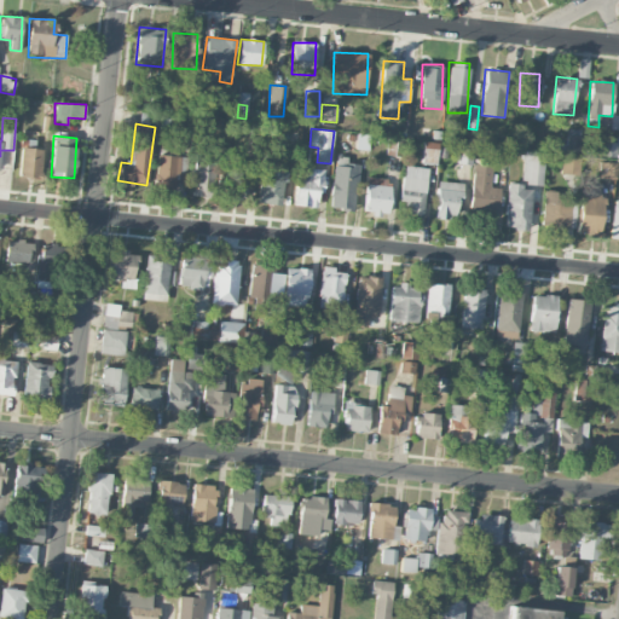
[(387,155),(400,156),(401,138),(388,138),(387,155)]
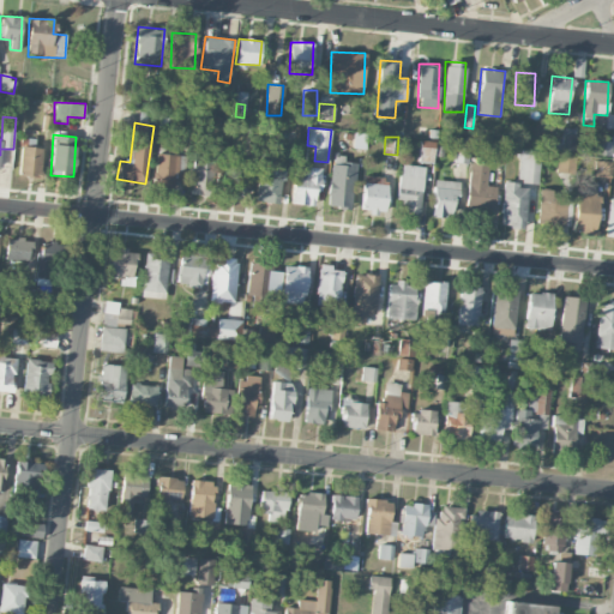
[(417,162),(433,164),(435,142),(420,140),(417,162)]
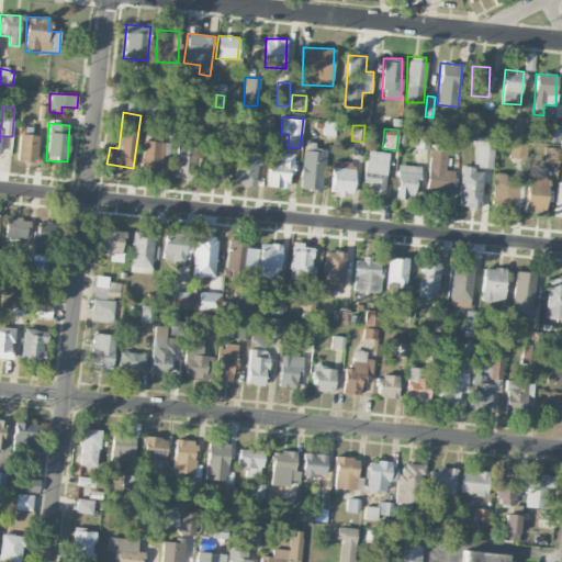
[(560,143),(561,130),(547,128),(546,142),(560,143)]
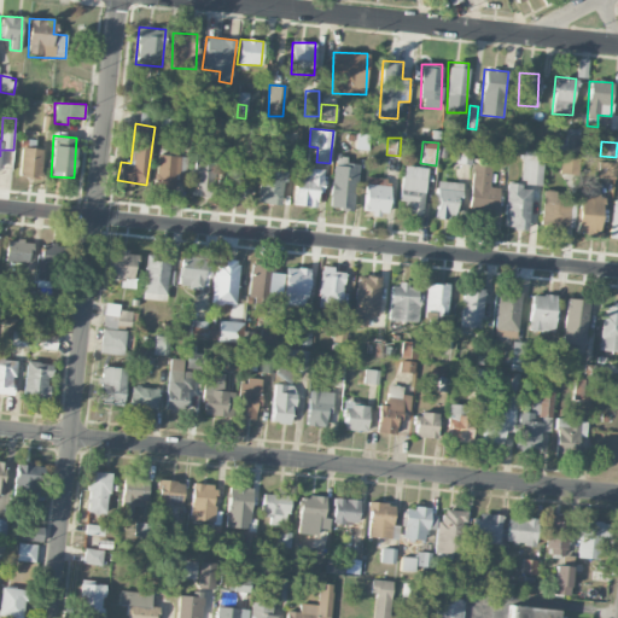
[(458,164),(471,164),(472,146),(459,146),(458,164)]
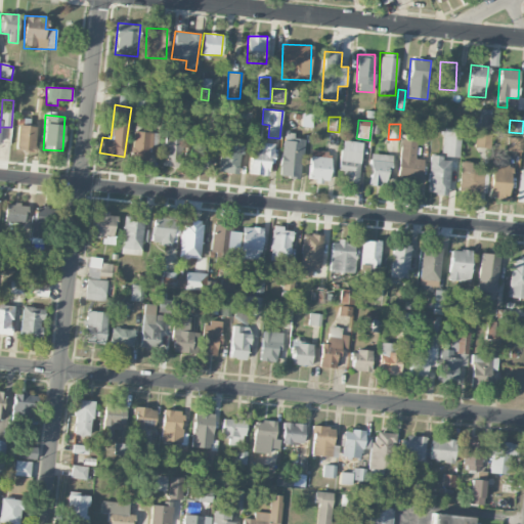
[(16,150),(35,151),(37,126),(17,125),(16,150)]
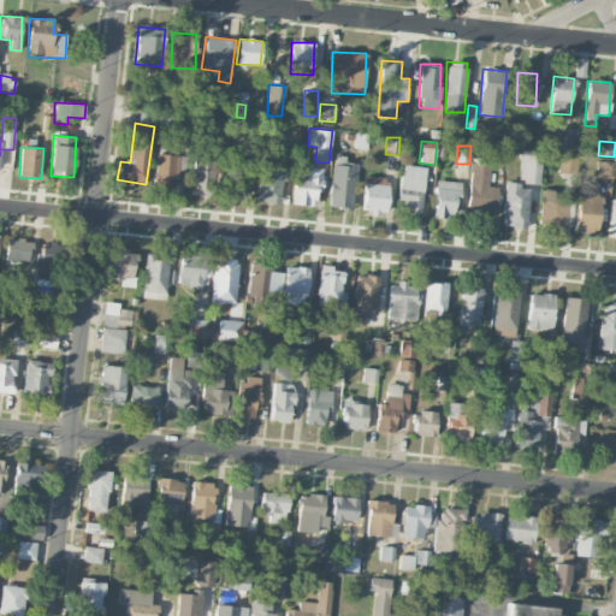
[(497,163),(507,163),(507,149),(497,149),(497,163)]
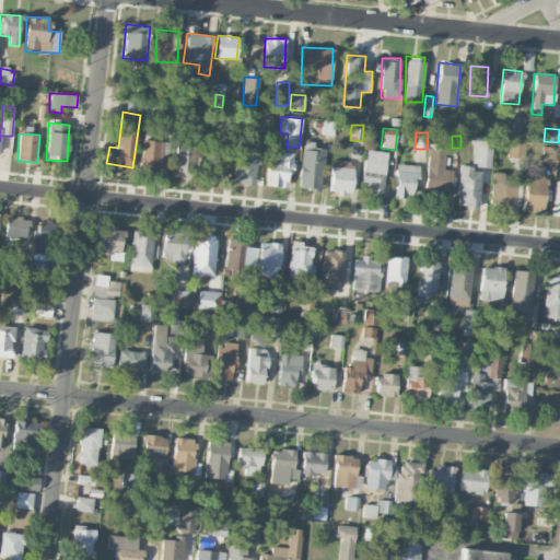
[(493,138),(473,137),(471,166),(491,167),(493,138)]
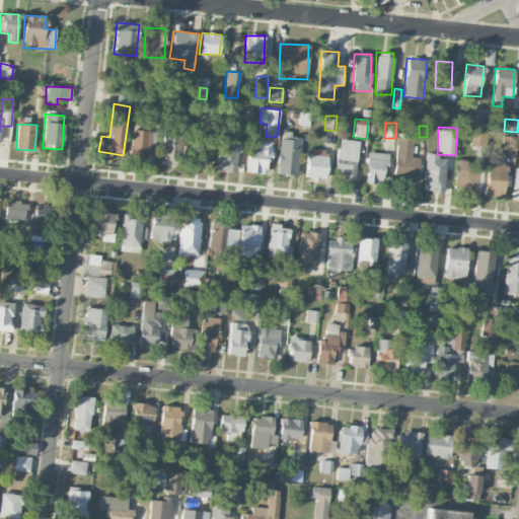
[(148,159),(150,131),(132,130),(130,158),(148,159)]
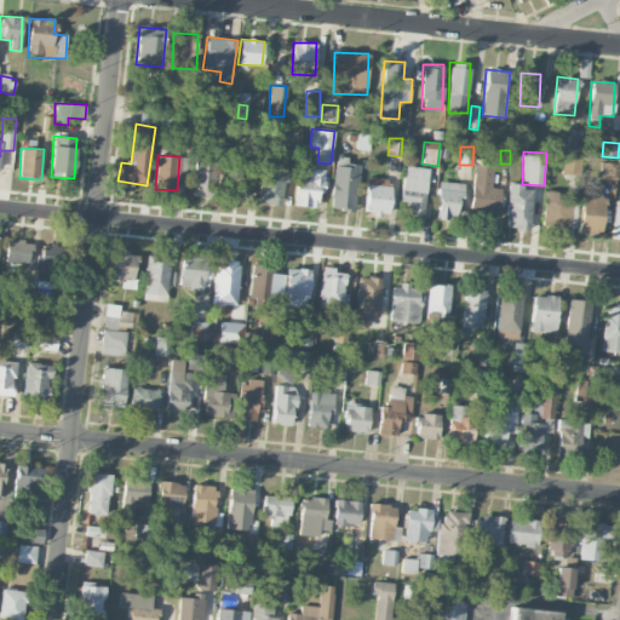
[(190,195),(212,199),(217,158),(195,155),(190,195)]
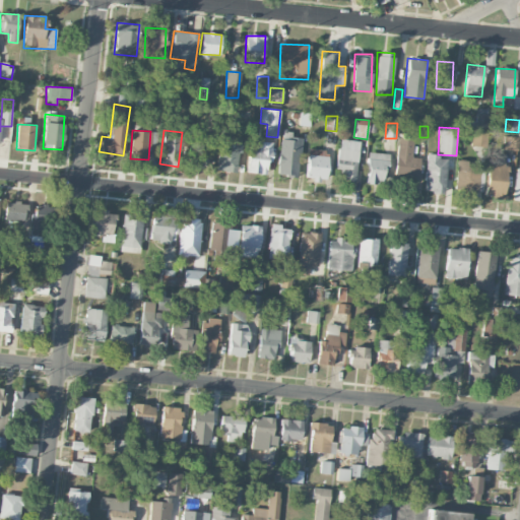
[(298,177),(301,138),(291,137),(291,132),(280,131),(277,176),(298,177)]
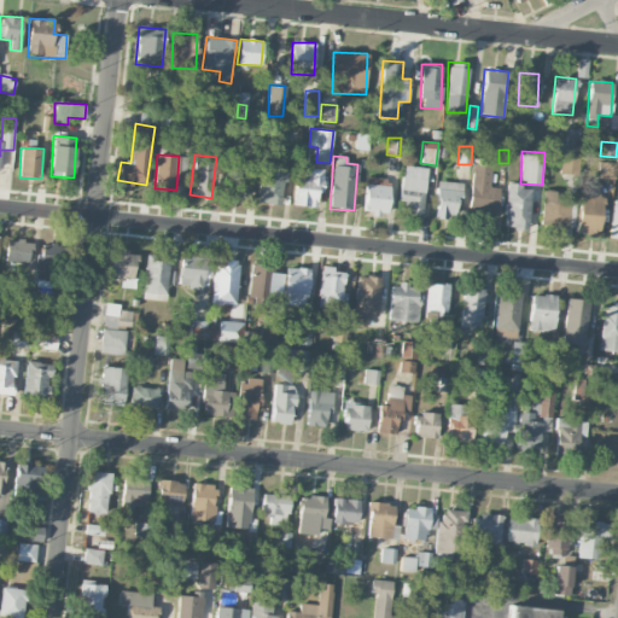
[(280,205),(287,162),(263,158),(256,202),(280,205)]
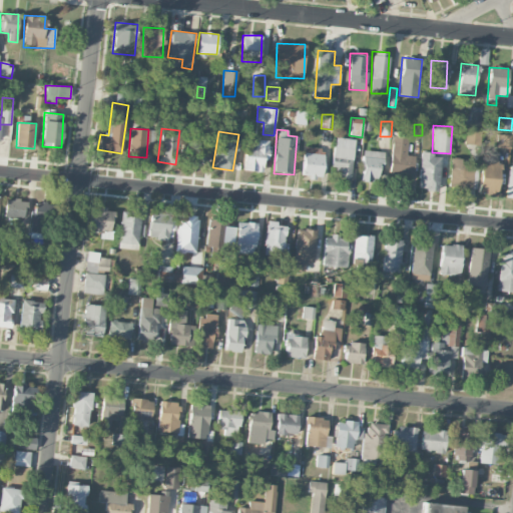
[(205,164),(207,133),(188,132),(187,164),(205,164)]
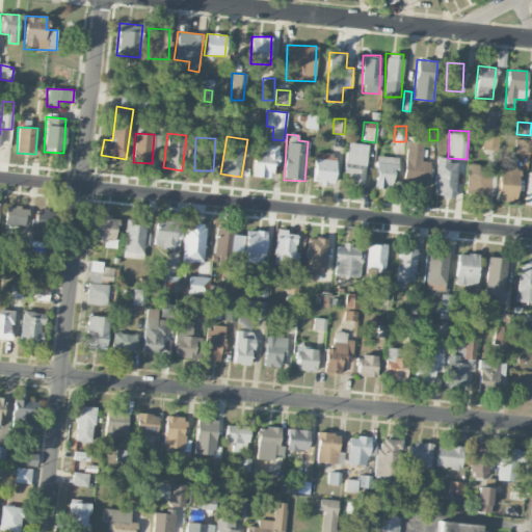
[(530,154),(530,139),(516,139),(515,153),(530,154)]
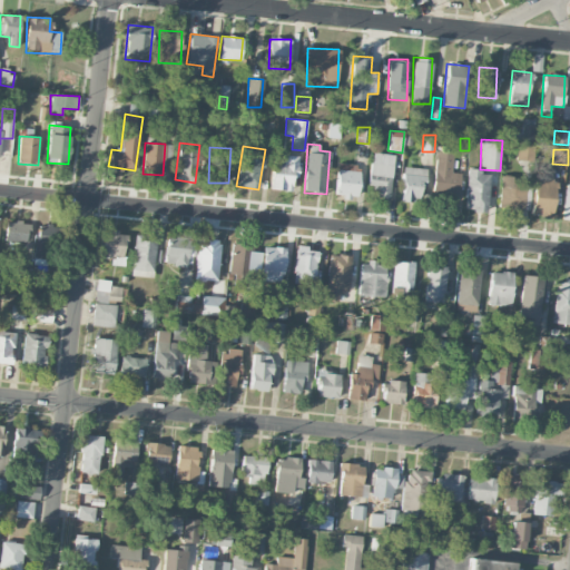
[(375,197),(390,198),(394,155),(372,153),(369,186),(376,187),(375,197)]
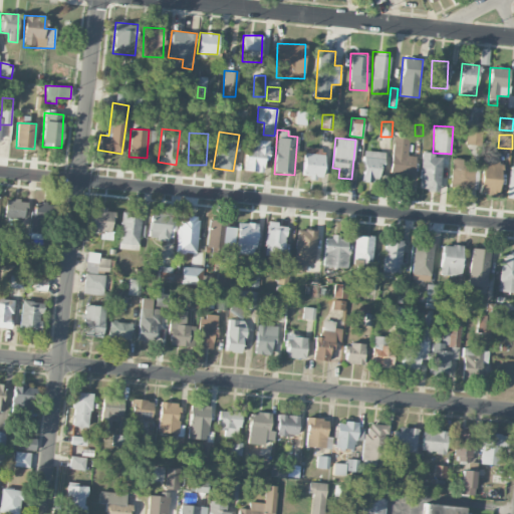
[(408,156),(409,138),(393,138),(392,177),(415,177),(415,156),(408,156)]
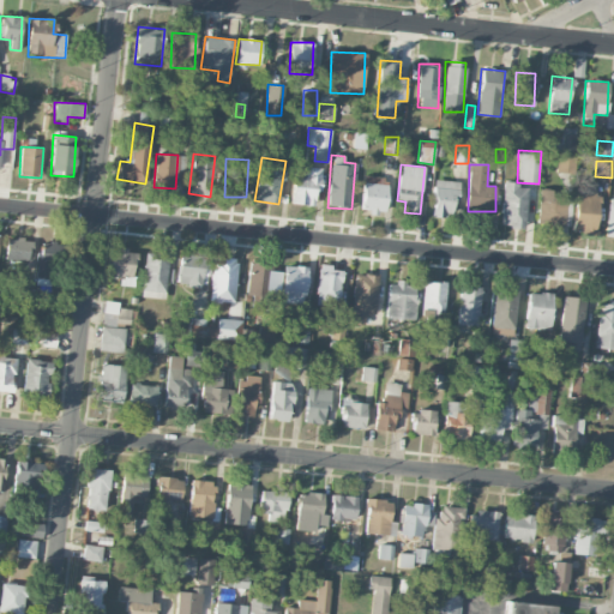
[(293,204),(314,205),(314,191),(320,192),(321,168),(295,167),(293,204)]
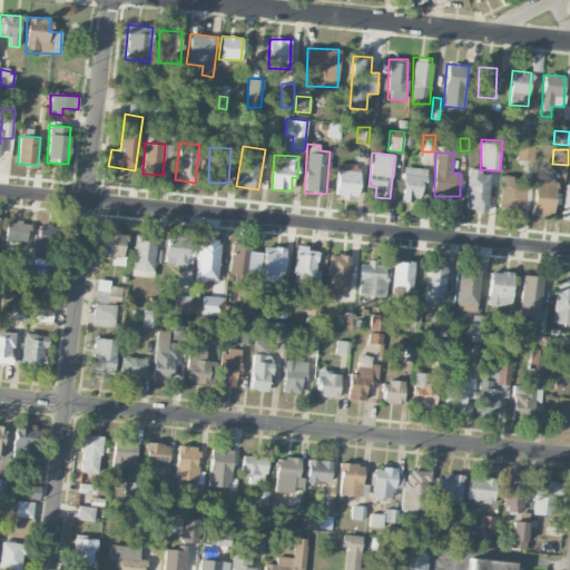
[(357,197),(359,164),(337,164),(335,196),(357,197)]
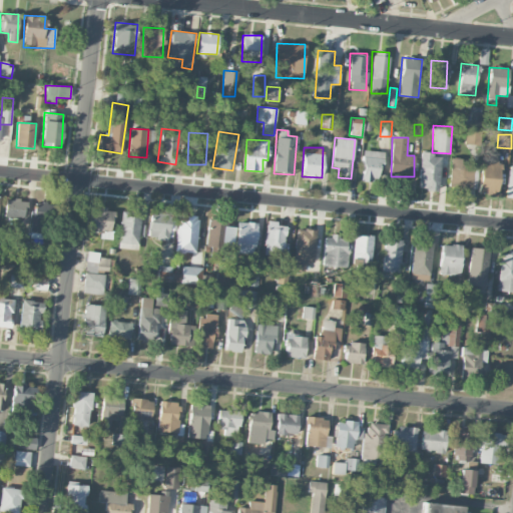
[(378,180),(378,167),(383,168),(384,151),(363,150),(362,180),(378,180)]
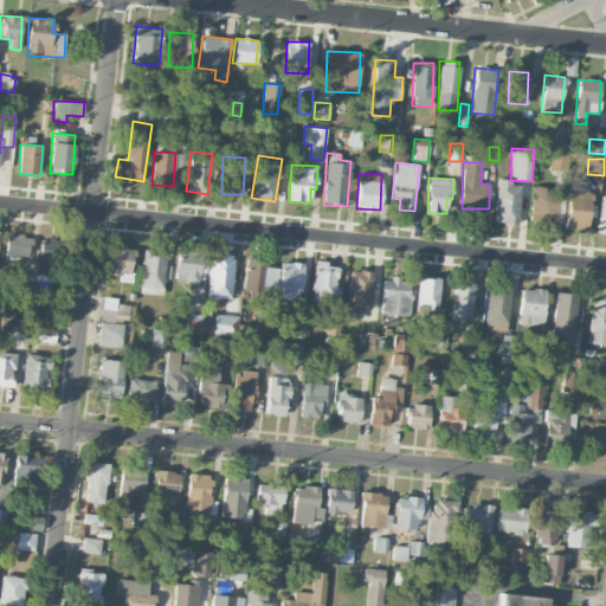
[(590,181),(575,180),(574,192),(567,192),(566,231),(587,231),(590,181)]
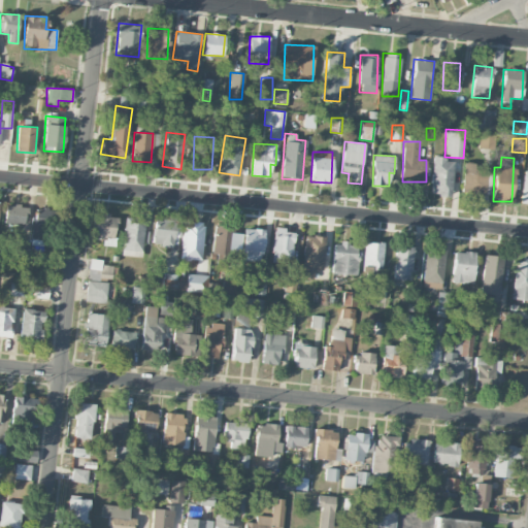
[(453,159),(432,158),(430,195),(451,196),(453,159)]
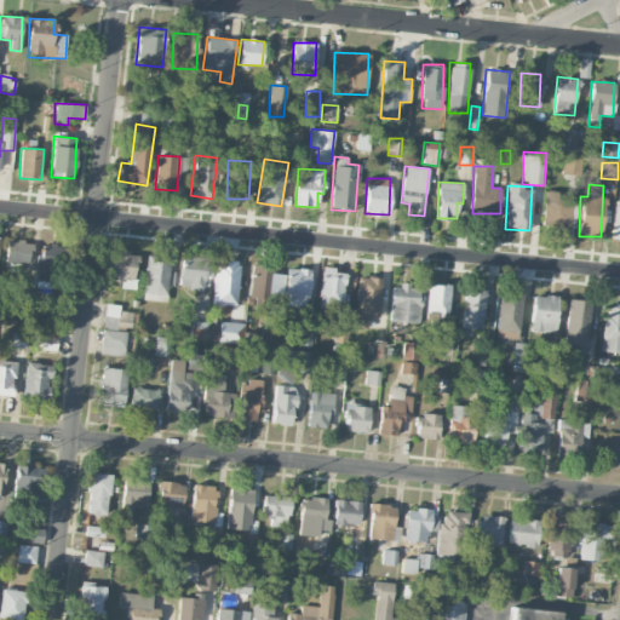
[(572,228),(572,200),(557,199),(558,191),(544,191),(543,227),(572,228)]
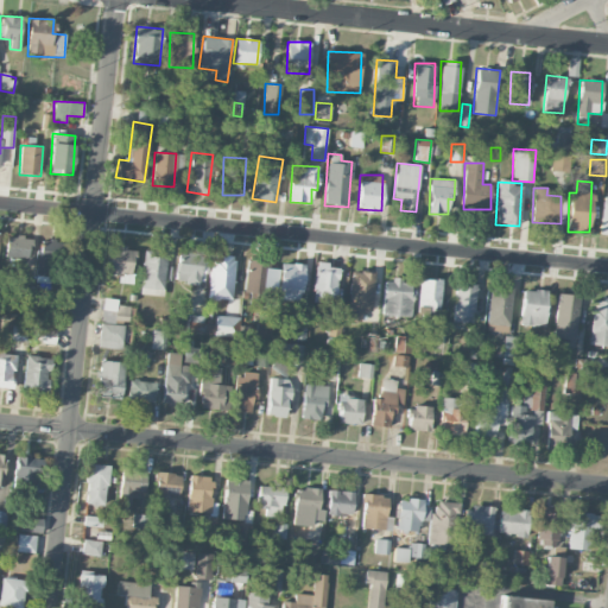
[(30,259),(31,238),(7,235),(6,257),(30,259)]
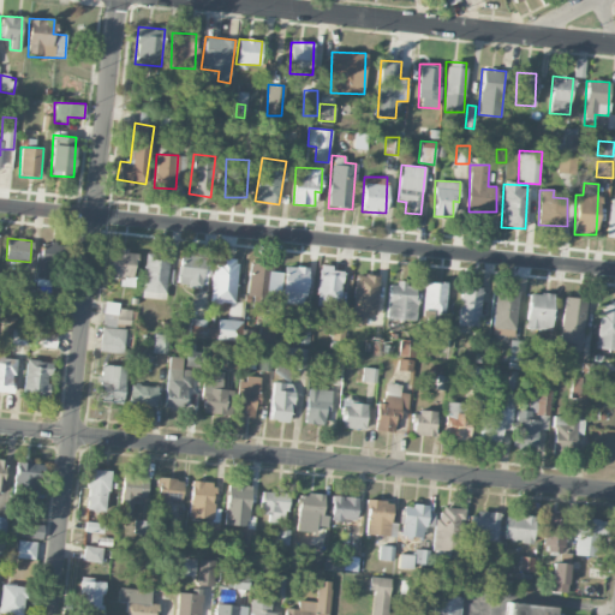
[(111,249),(109,279),(119,279),(119,286),(133,286),(135,254),(126,252),(127,250),(111,249)]
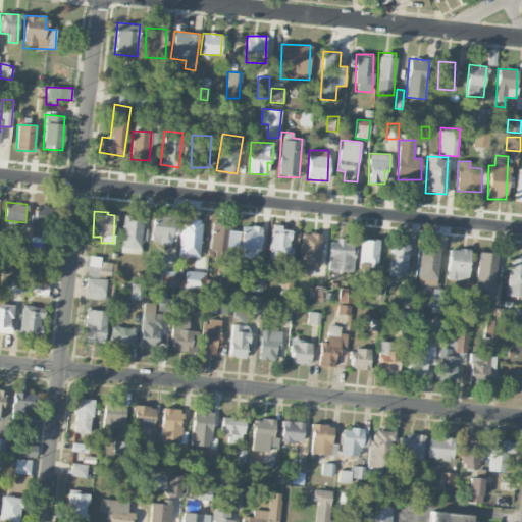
[(121,253),(141,254),(143,214),(122,213),(121,253)]
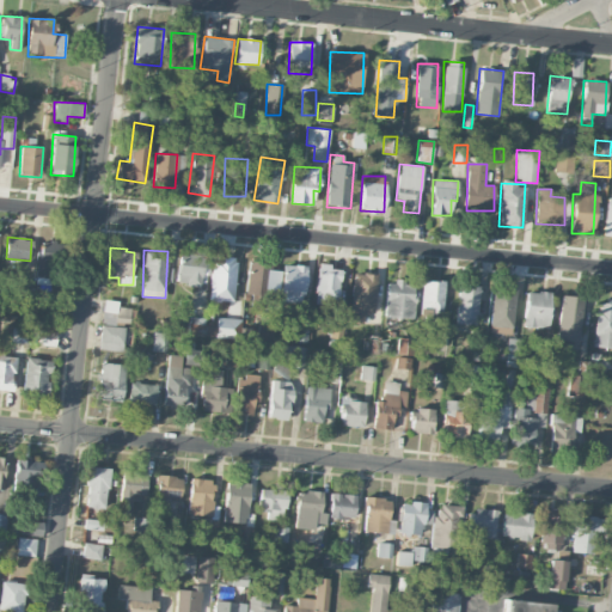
[(201,287),(204,257),(181,254),(177,283),(201,287)]
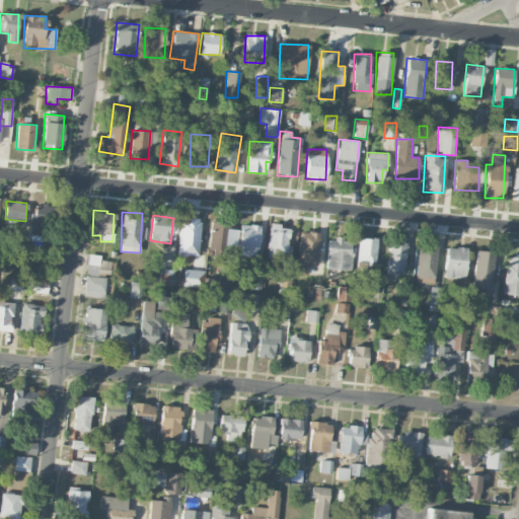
[(178,255),(199,255),(200,218),(180,218),(178,255)]
